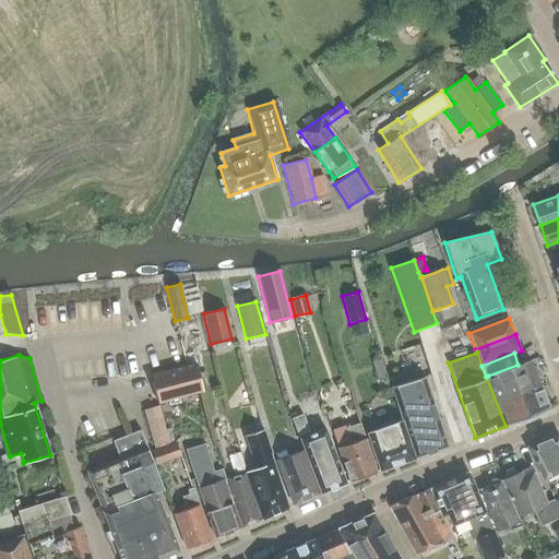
[(385,377),(380,359),(371,363),(377,380),(385,377)]
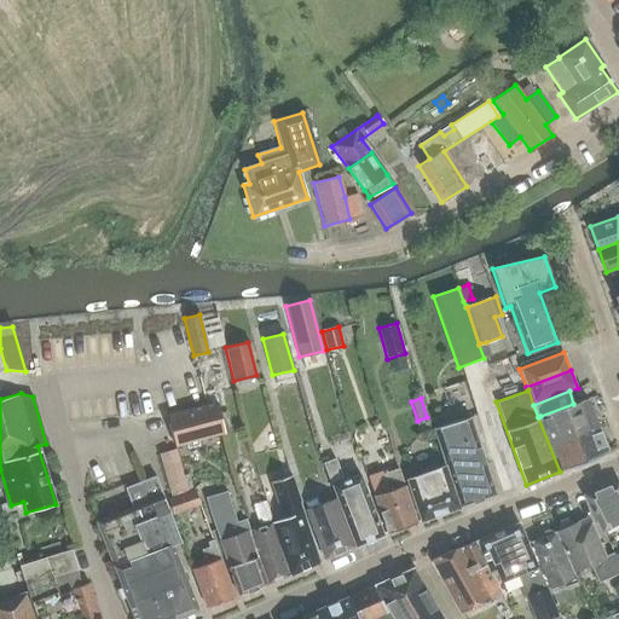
[(589,429),(597,426),(586,398),(573,404),(541,416),(550,444),(589,429)]
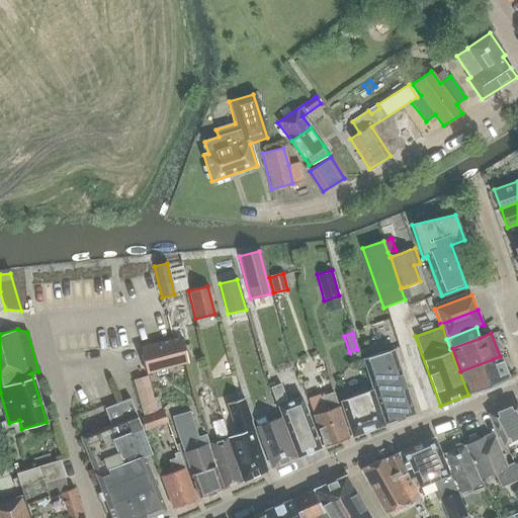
[(139,347),(146,373),(187,362),(181,337),(139,347)]
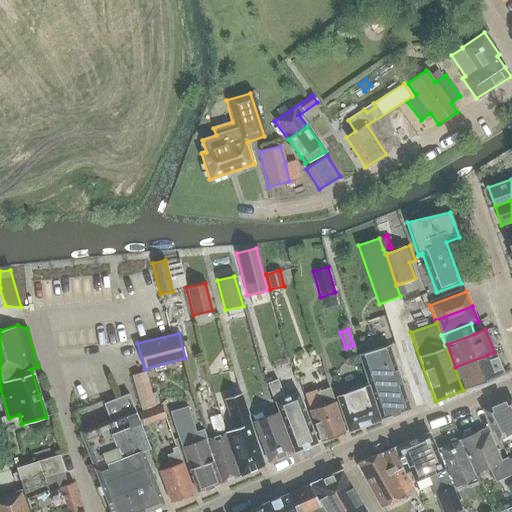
[(380,420),(409,410),(388,345),(358,355),(380,420)]
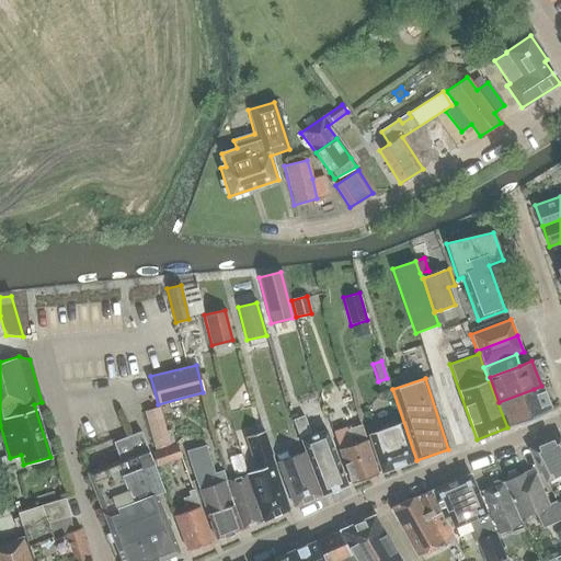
[(508,427),(551,411),(541,386),(534,389),(499,402),(508,427)]
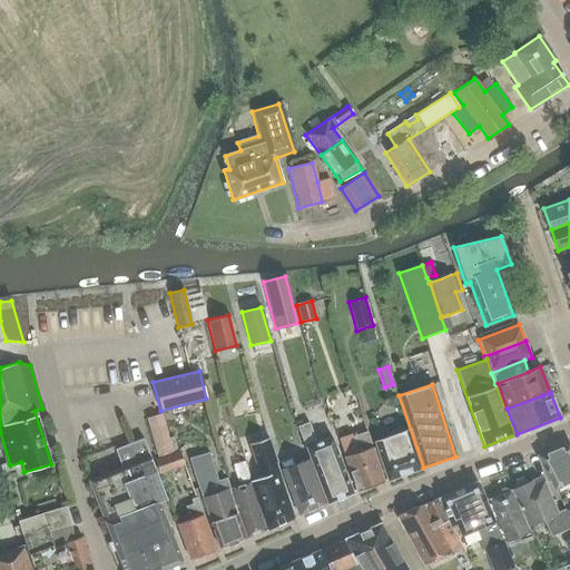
[(157,458),(173,453),(160,413),(146,418),(157,458)]
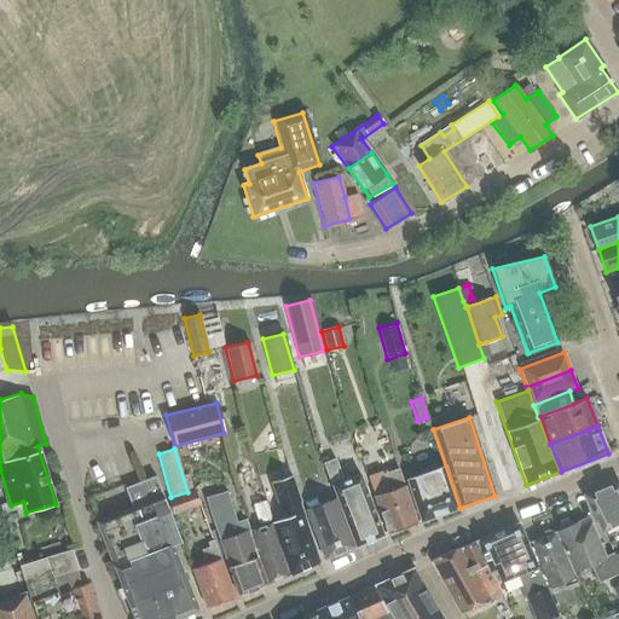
[(356,547),(382,536),(359,474),(340,482),(331,460),(323,463),(331,487),(333,486),(356,547)]
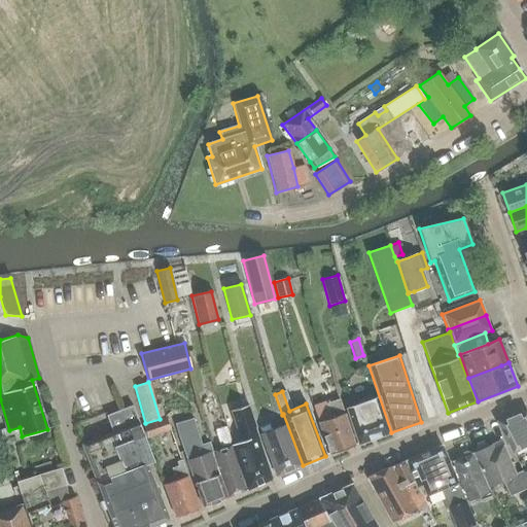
[(358,444),(390,432),(379,397),(347,409),(351,421),(358,444)]
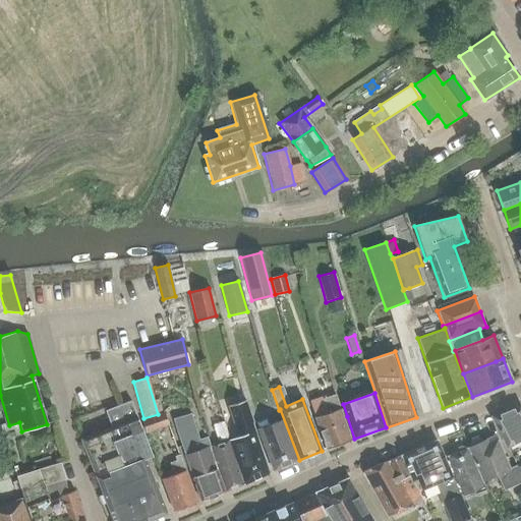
[(326,449),(350,441),(340,409),(339,409),(335,395),(322,400),(327,413),(314,417),(326,449)]
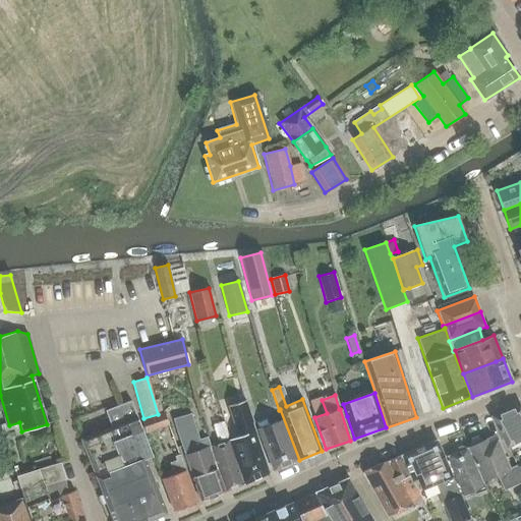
[(243,484),(268,473),(251,422),(252,422),(244,400),(228,405),(239,436),(230,440),(243,484)]
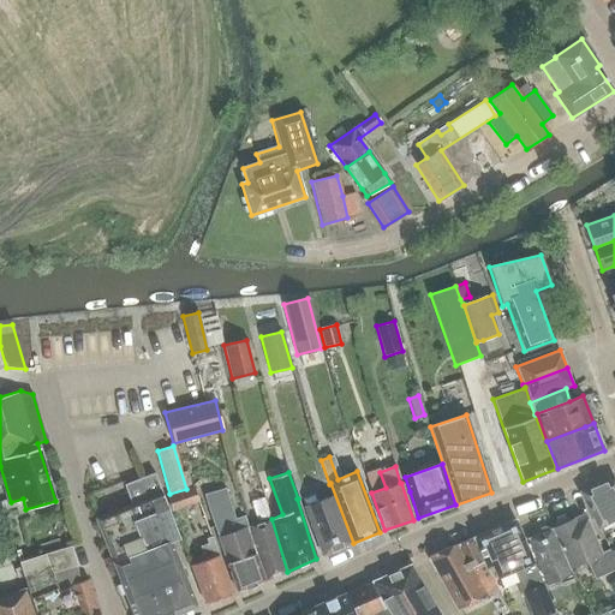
[(167,508),(161,494),(162,494),(154,473),(124,485),(132,506),(97,519),(114,562),(113,562),(133,614),(172,614),(196,607),(171,542),(179,538),(167,508)]
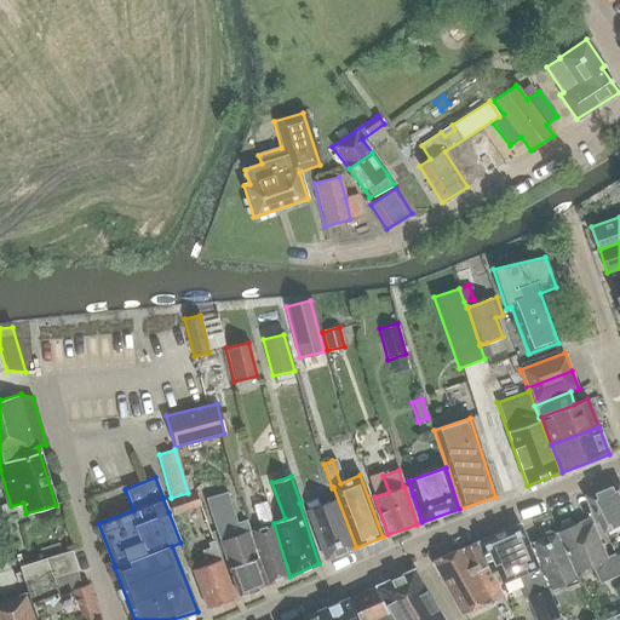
[(619,486),(618,482),(585,497),(603,533),(619,523),(619,486)]
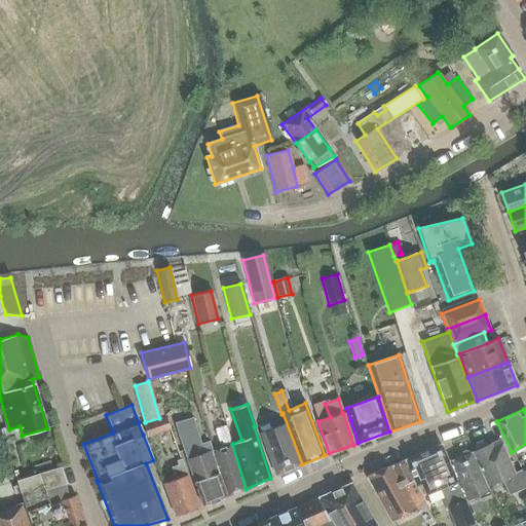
[(159,418),(145,422),(143,422),(147,438),(171,429),(165,416),(159,418)]
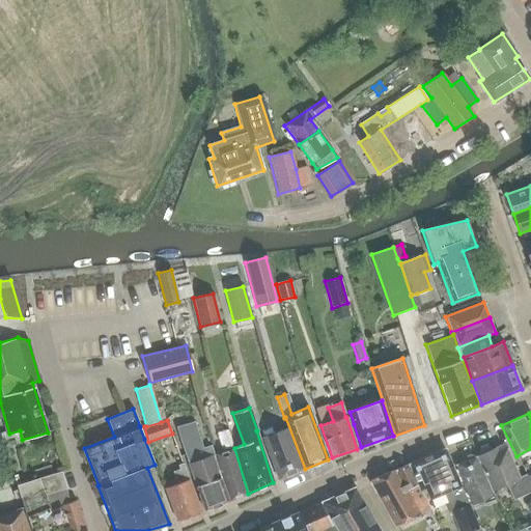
[(203,449),(198,431),(195,422),(176,427),(179,439),(204,511),(228,502),(213,456),(214,456),(211,446),(203,449)]
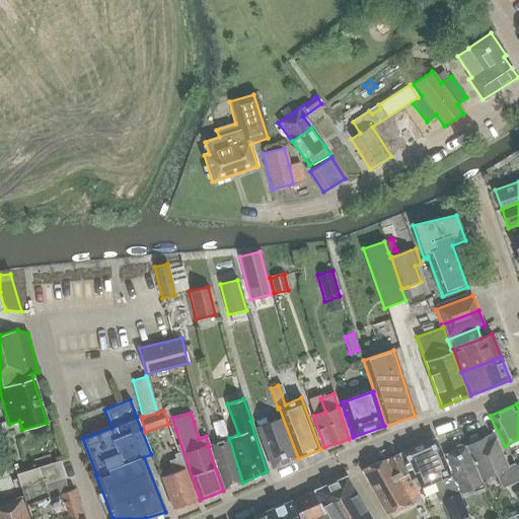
[(281,419),(269,424),(267,418),(255,422),(257,428),(256,428),(272,469),(297,458),(281,419)]
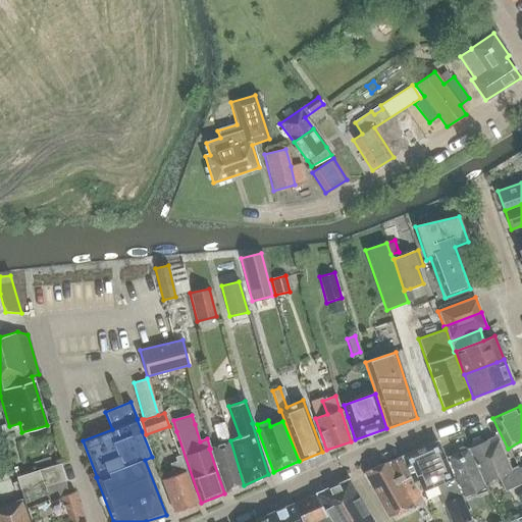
[(224,493),(244,485),(229,439),(223,422),(217,424),(223,441),(211,446),(213,454),(224,493)]
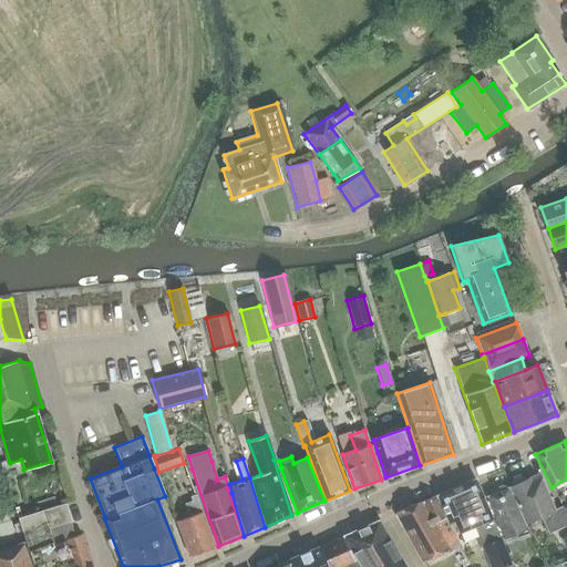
[(538,474),(508,487),(525,524),(540,517),(547,534),(565,526),(557,508),(554,511),(538,474)]
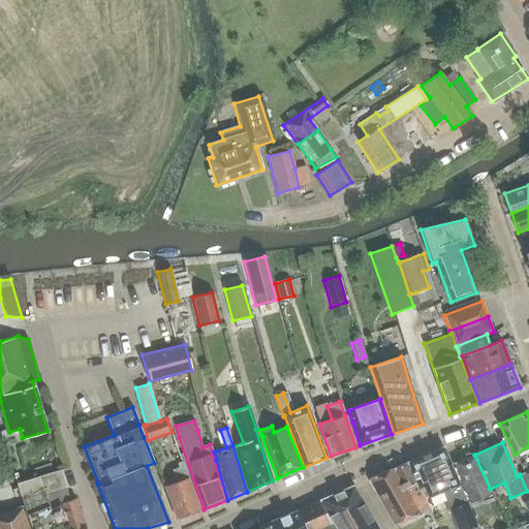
[(442,447),(407,463),(417,488),(423,486),(428,498),(441,492),(449,510),(457,528),(464,528),(475,524),(442,447)]
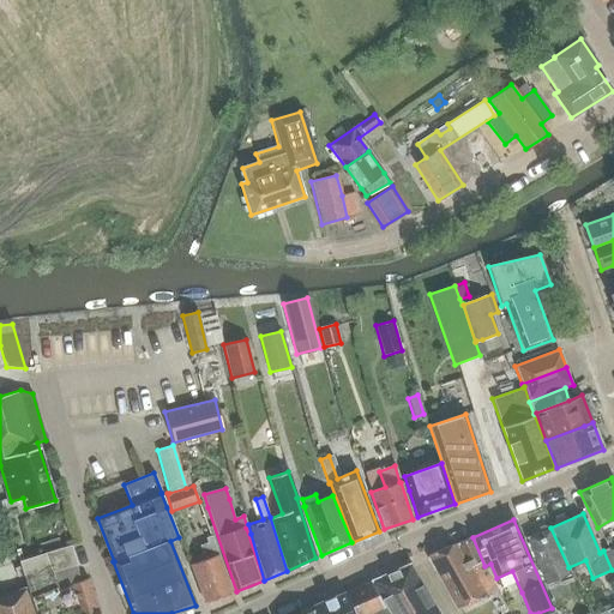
[(557,581),(571,575),(549,528),(527,539),(553,599),(563,594),(557,581)]
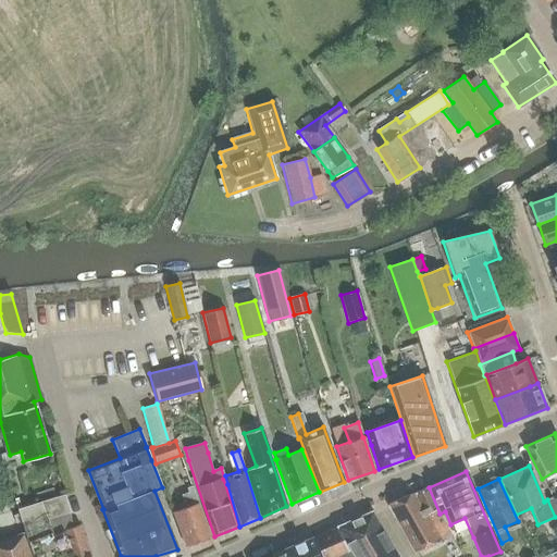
[(185,547),(210,537),(192,485),(186,487),(188,493),(181,495),(185,507),(173,511),(185,547)]
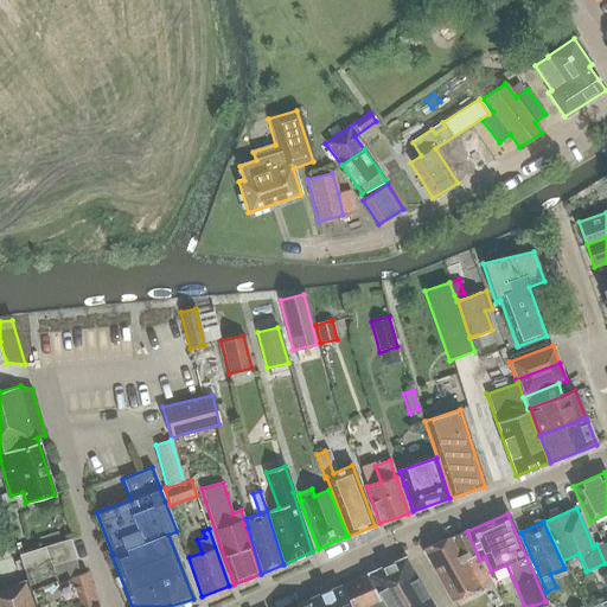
[(451,601),(491,582),(474,554),(475,554),(466,531),(422,550),(451,601)]
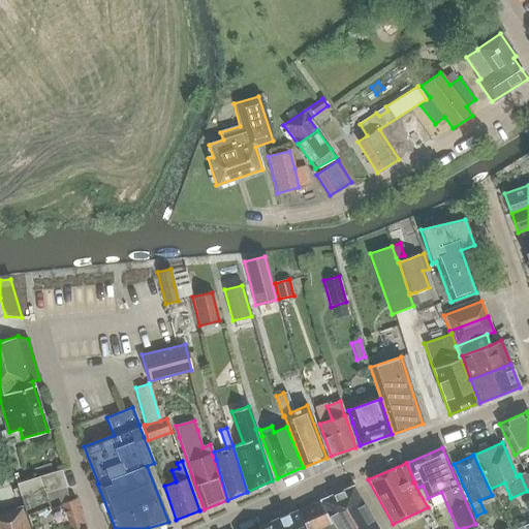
[(69,500),(64,486),(65,486),(60,470),(16,484),(31,528),(85,528),(75,498),(69,500)]
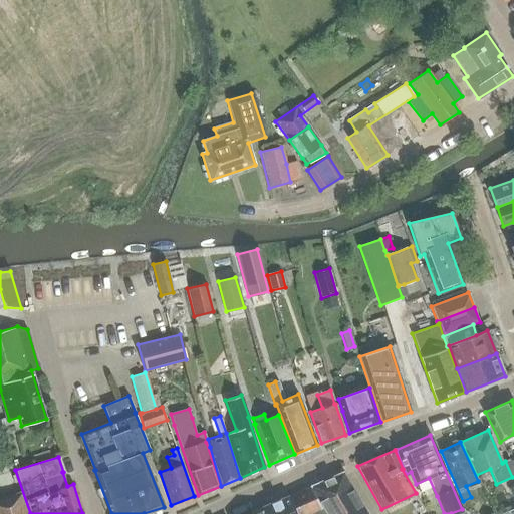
[(366,513),(342,472),(310,486),(326,513),(366,513)]
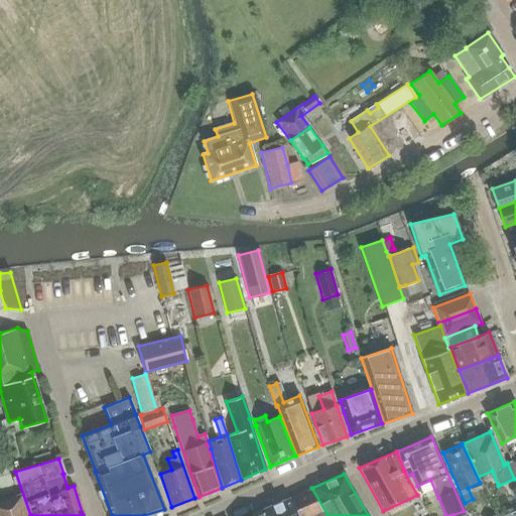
[(28,515),(21,495),(11,499),(6,486),(3,488),(0,478),(0,515),(28,515)]
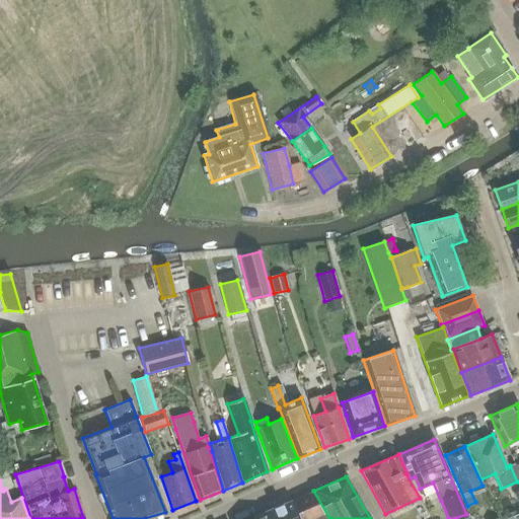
[(326,518),(312,491),(291,501),(299,518),(326,518)]
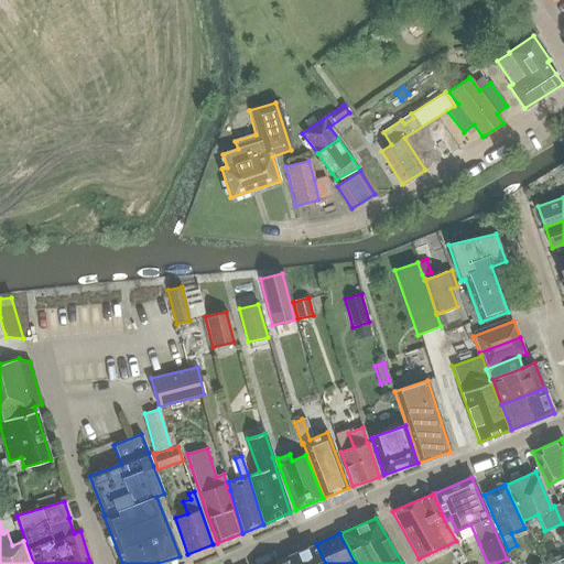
[(325,563),(316,544),(286,556),(289,563),(325,563)]
